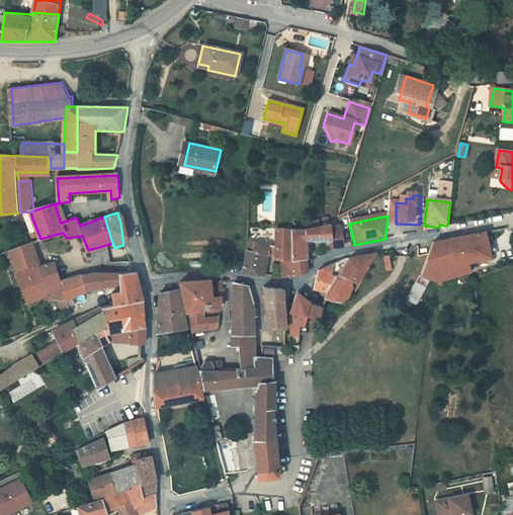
[(294,241),(306,242),(331,242),(331,236),(330,228),(322,230),(312,232),(305,233),(293,232),(294,241)]
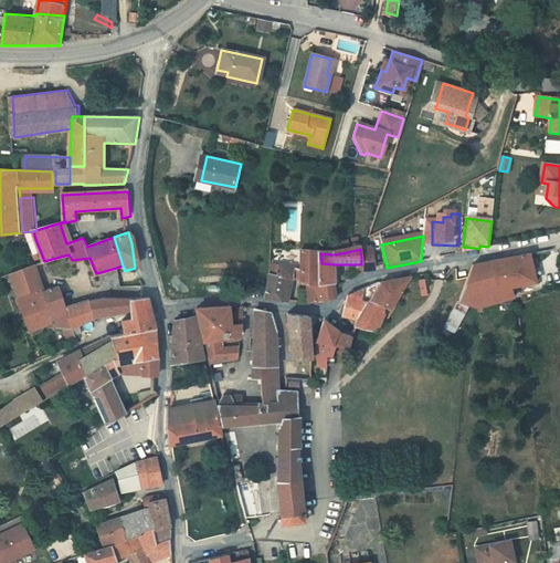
[(361,250),(361,258),(361,264),(362,267),(362,272),(365,270),(374,269),(372,250),(361,250)]
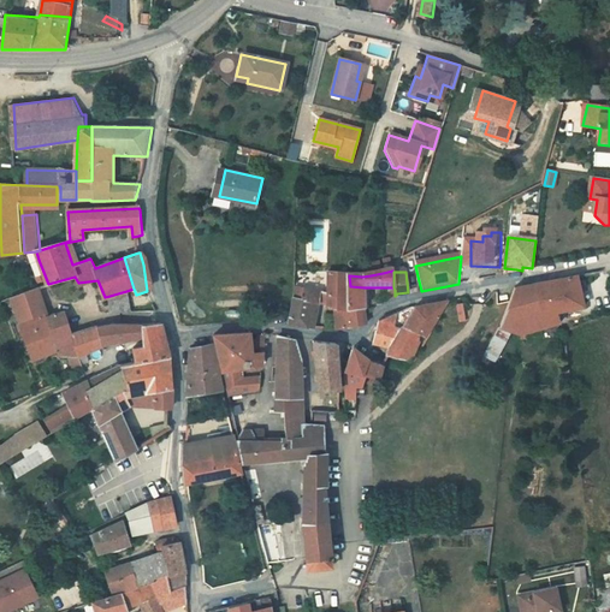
[(347,312),(350,310),(350,286),(349,275),(344,275),(330,274),(330,293),(330,310),(337,312),(342,312),(347,312)]
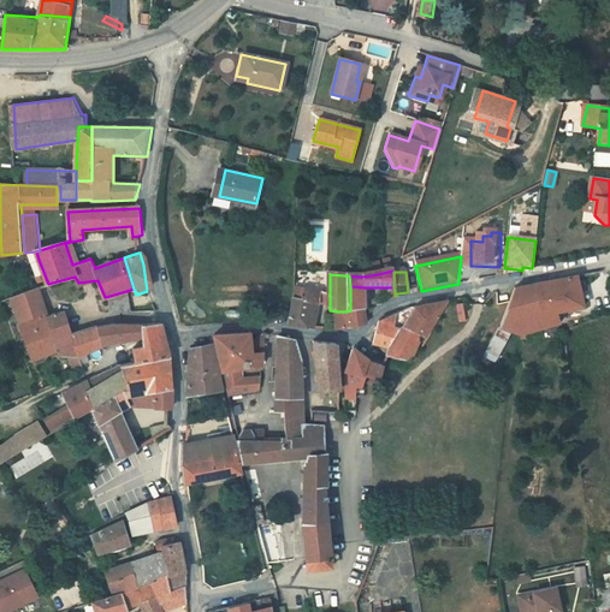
[(578,279),(515,292),(501,330),(516,336),(520,334),(521,340),(528,339),(526,333),(558,324),(555,314),(584,308),(578,279)]
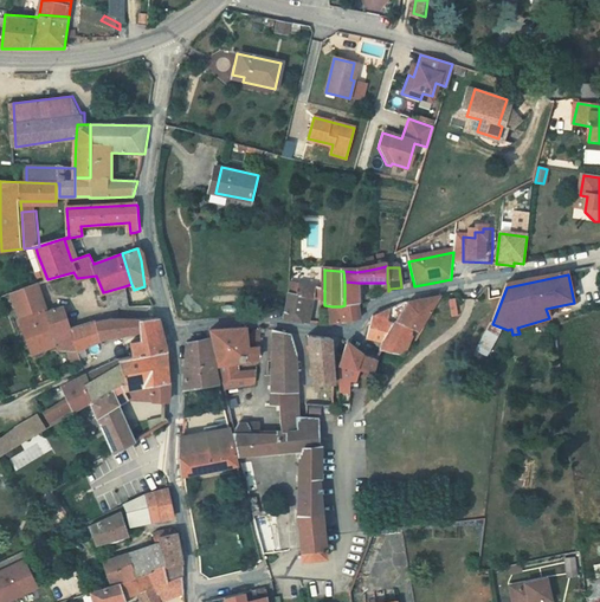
[(344,305),(359,303),(357,283),(344,282),(344,305)]
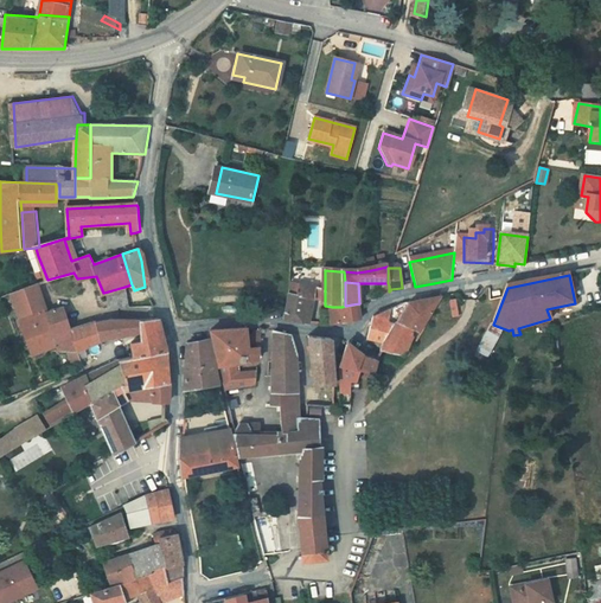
[(36,283),(13,293),(36,353),(57,346),(59,350),(76,351),(78,350),(84,347),(100,342),(98,339),(96,322),(94,322),(68,328),(63,309),(48,312),(36,283)]
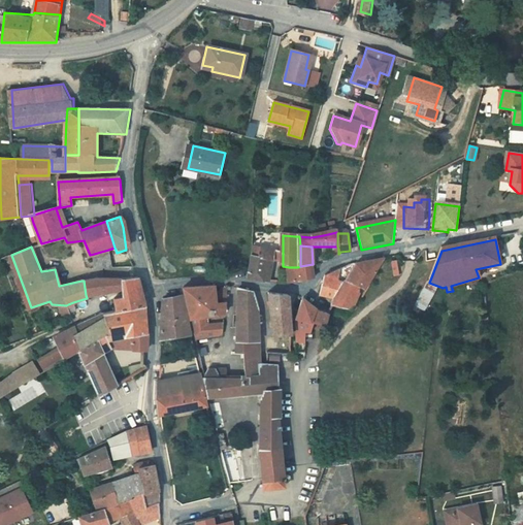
[(97,268),(113,268),(108,250),(94,254),(97,268)]
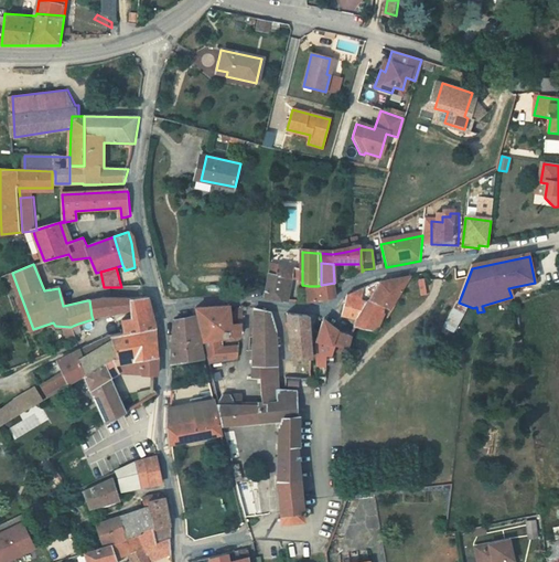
[(278,276),(270,276),(266,298),(292,300),(294,269),(279,268),(278,276)]
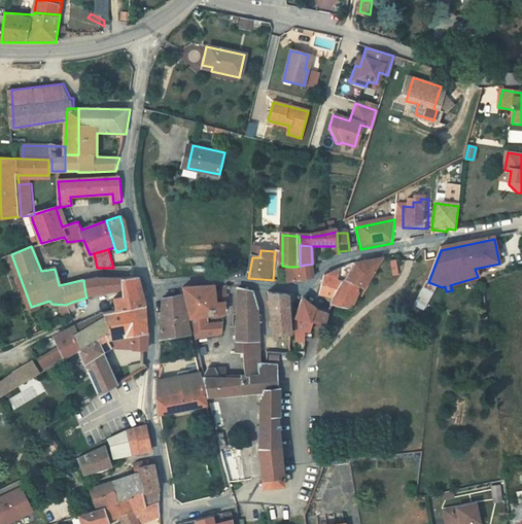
[(362,267),(352,269),(343,282),(368,288),(383,263),(362,267)]
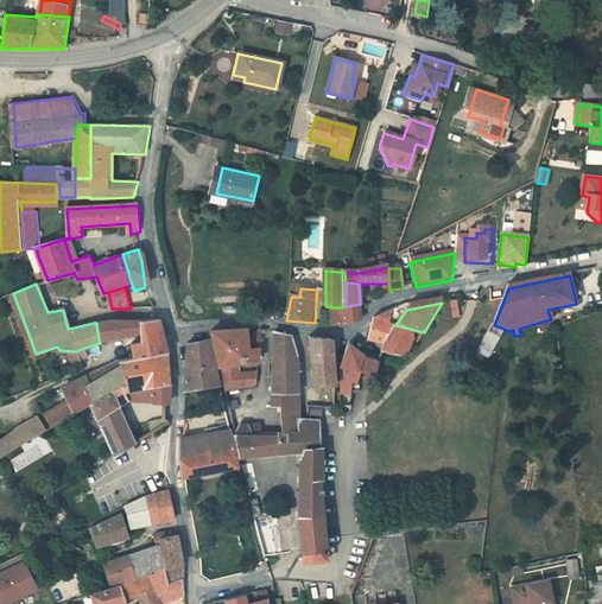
[(360,322),(360,311),(360,304),(346,306),(347,323),(360,322)]
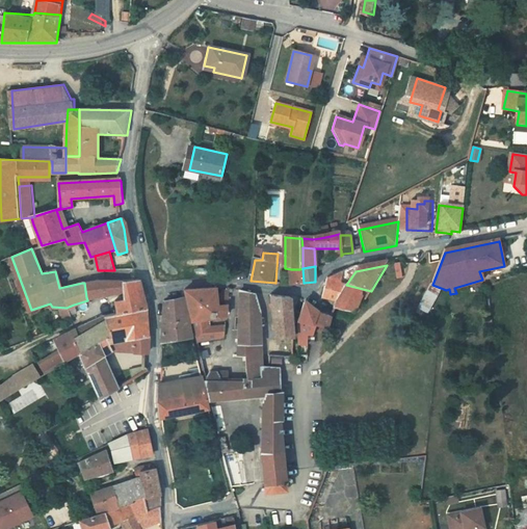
[(291,284),(304,283),(302,268),(299,269),(295,269),(291,269),(291,284)]
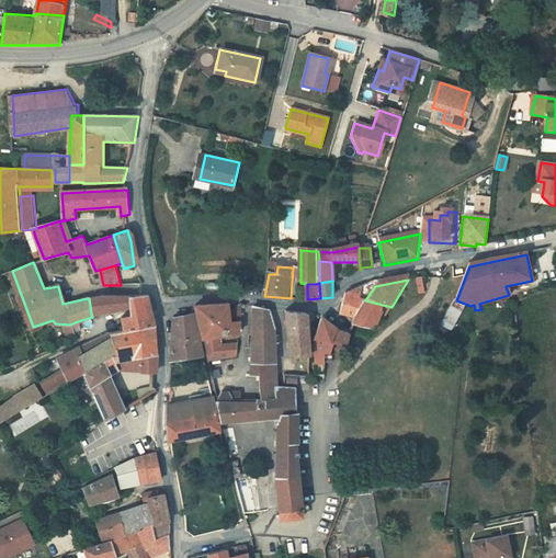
[(354,317),(365,300),(375,286),(372,286),(345,295),(339,314),(354,317)]
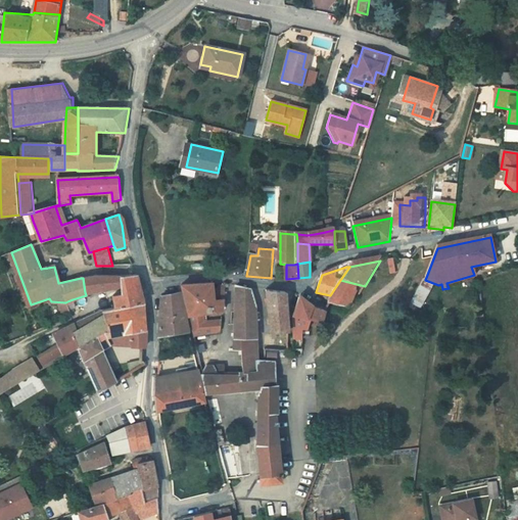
[(125,295),(110,297),(113,308),(145,301),(142,290),(139,280),(137,274),(135,274),(83,278),(85,292),(122,289),(125,295)]
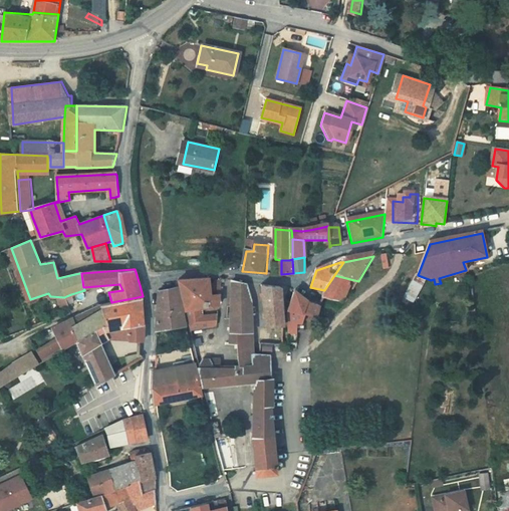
[(358,281),(334,275),(324,290),(321,298),(344,303),(358,281)]
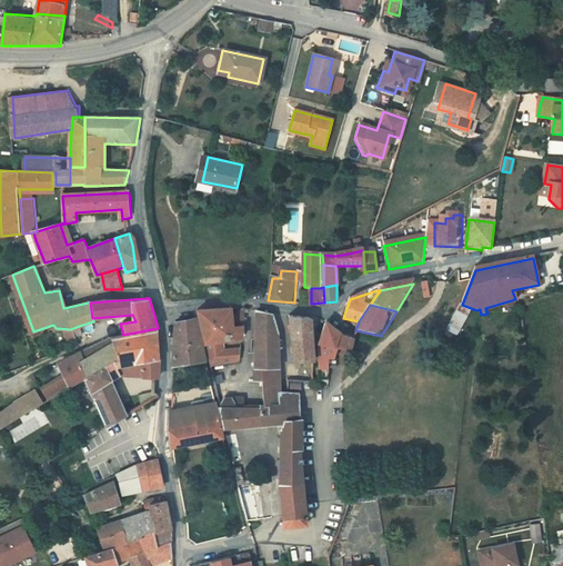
[(198,311),(205,343),(223,340),(224,340),(225,338),(227,329),(233,327),(231,308),(198,311)]
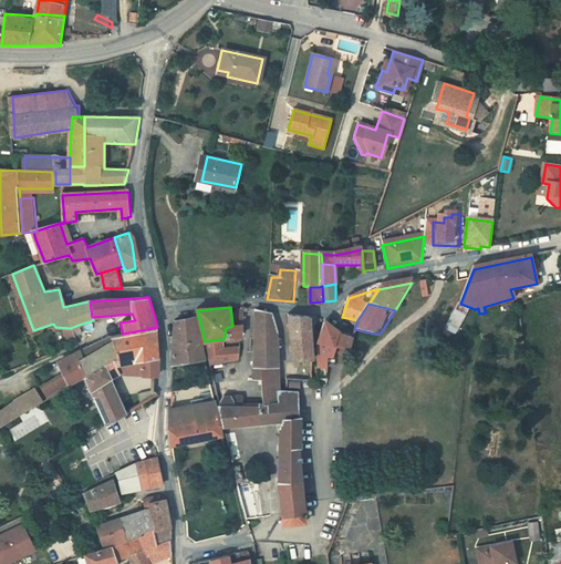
[(261,378),(258,404),(279,404),(279,393),(277,331),(271,314),(257,310),(255,378),(261,378)]
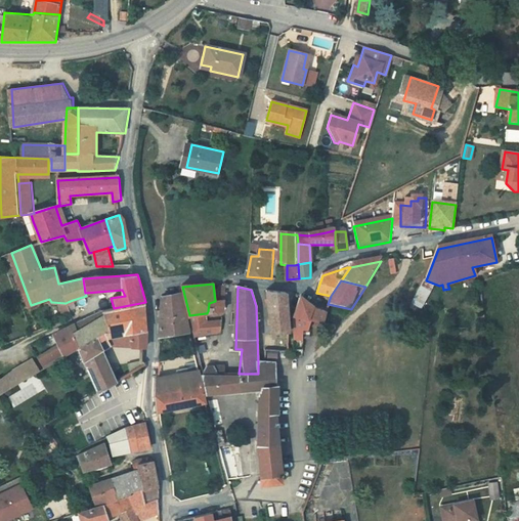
[(276,333),(277,342),(288,342),(287,292),(269,289),(269,333),(276,333)]
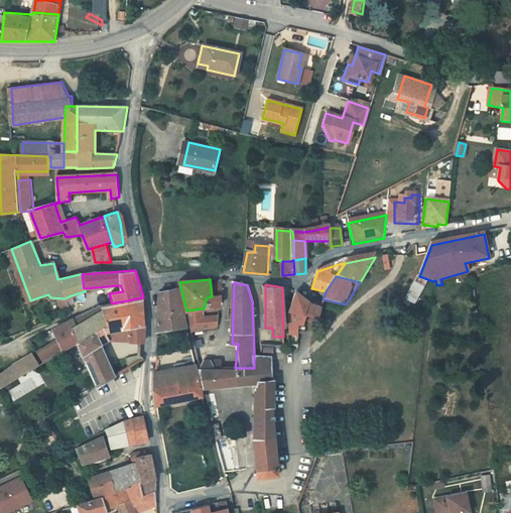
[(186,325),(181,301),(178,288),(160,292),(156,331),(159,331),(186,325)]
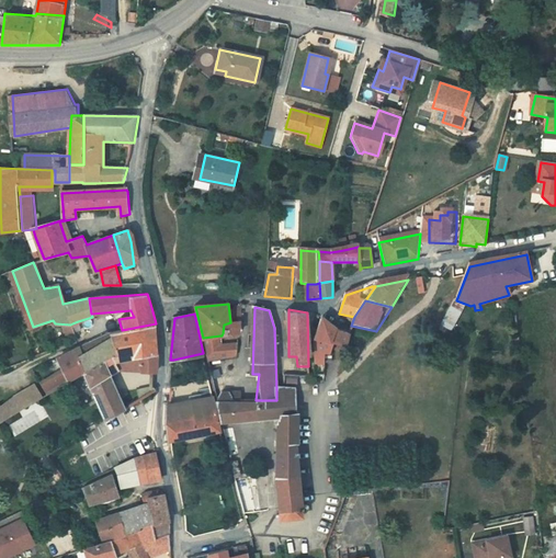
[(314,341),(333,344),(337,331),(321,320),(314,341)]
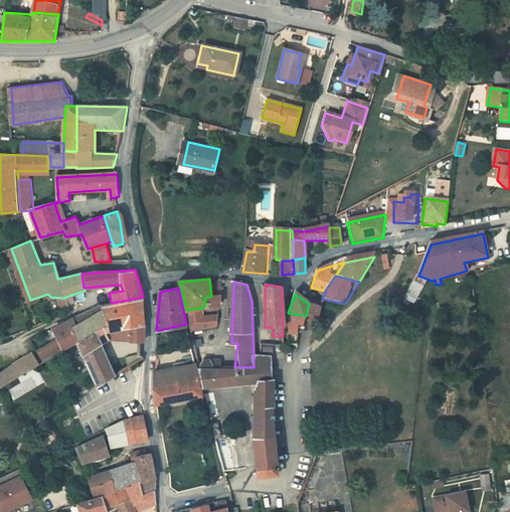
[(69,310),(76,307),(71,295),(66,297),(69,304),(67,306),(69,310)]
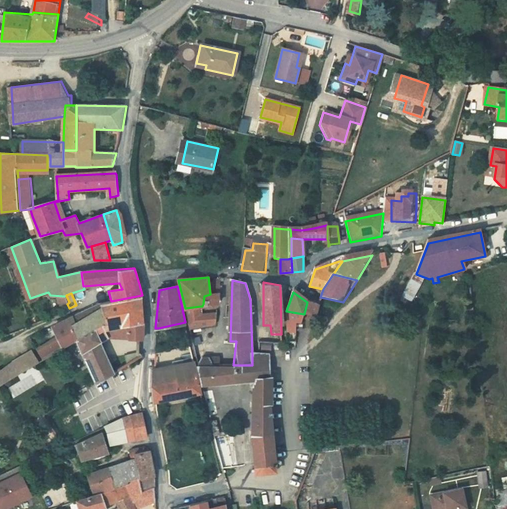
[(204,296),(203,304),(208,305),(218,304),(217,294),(210,294),(204,296)]
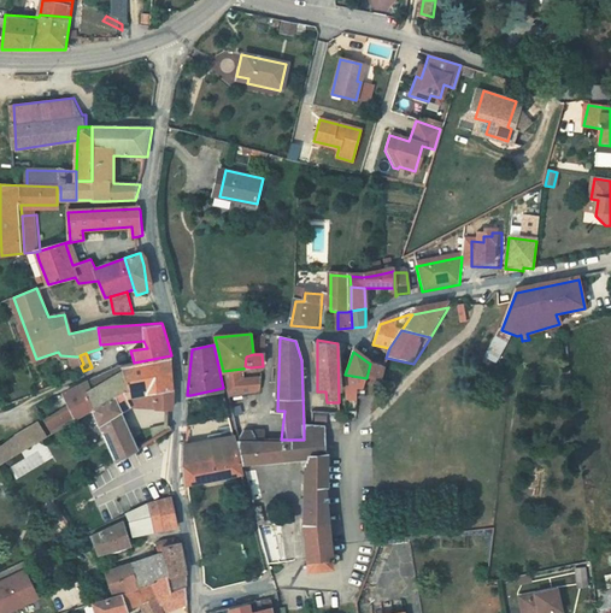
[(135,449),(119,413),(129,408),(127,401),(134,394),(157,390),(162,410),(169,410),(172,410),(172,387),(174,376),(174,369),(172,360),(171,355),(134,363),(122,365),(124,371),(128,385),(92,407),(112,455),(109,458),(111,463),(130,451),(135,449)]
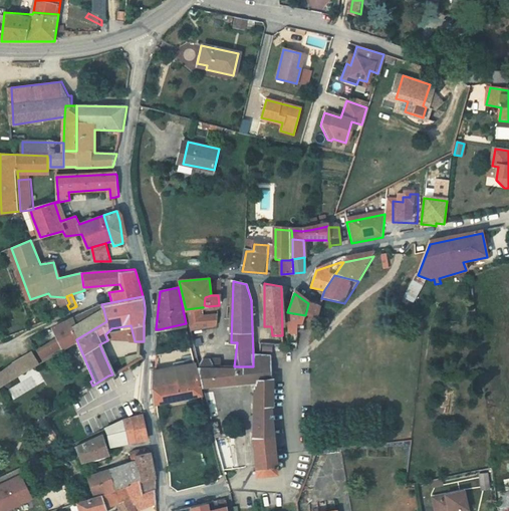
[(308,303),(305,315),(315,318),(318,305),(311,304),(308,303)]
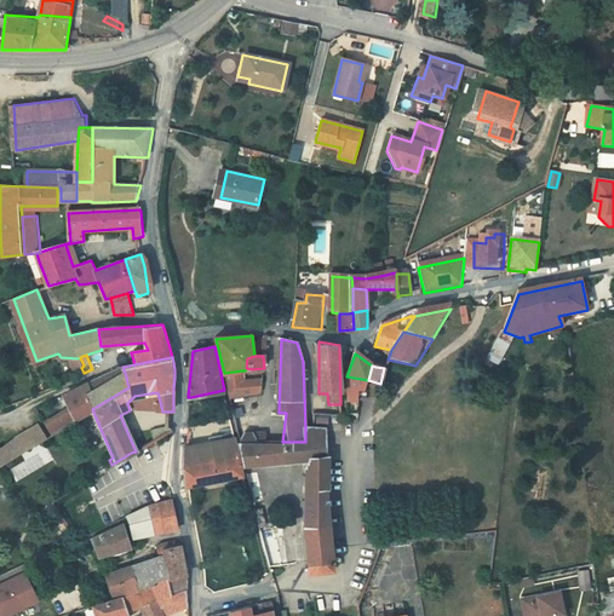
[(125,373),(122,367),(89,383),(91,389),(125,373)]
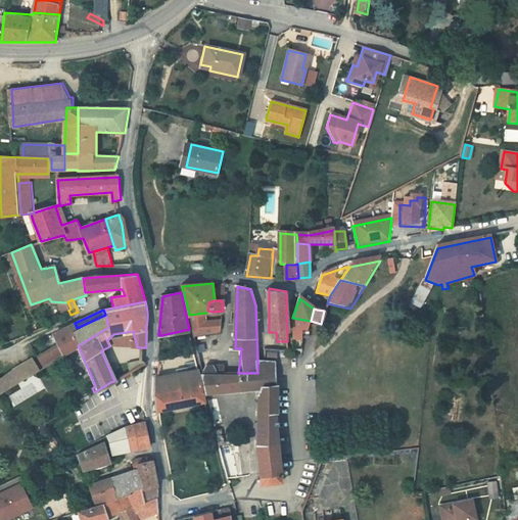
[(205,313),(189,315),(193,336),(203,335),(220,332),(222,321),(207,322),(205,313)]
